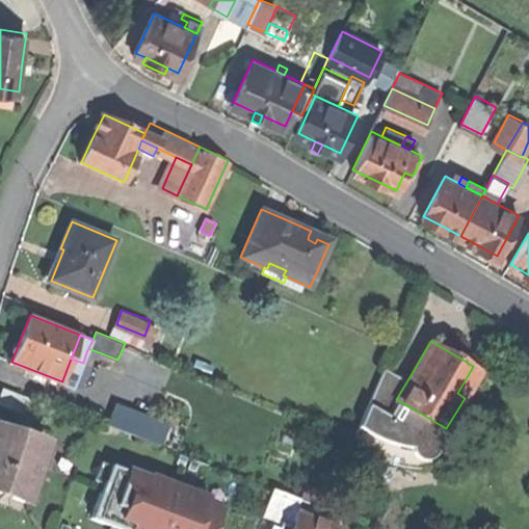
[(137,348),(125,343),(117,360),(130,364),(137,348)]
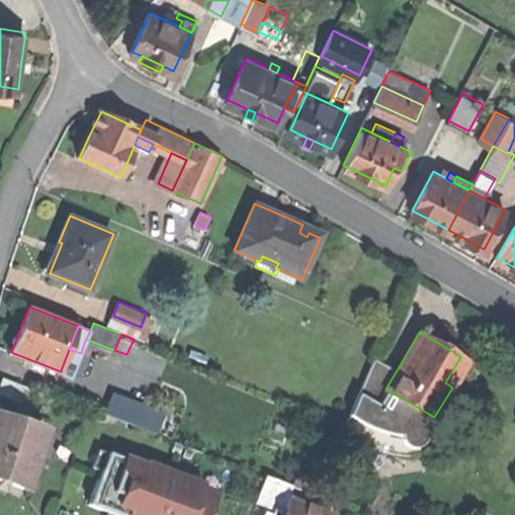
[(100,350),(84,343),(81,353),(69,349),(61,370),(74,375),(76,369),(79,370),(94,365),(100,350)]
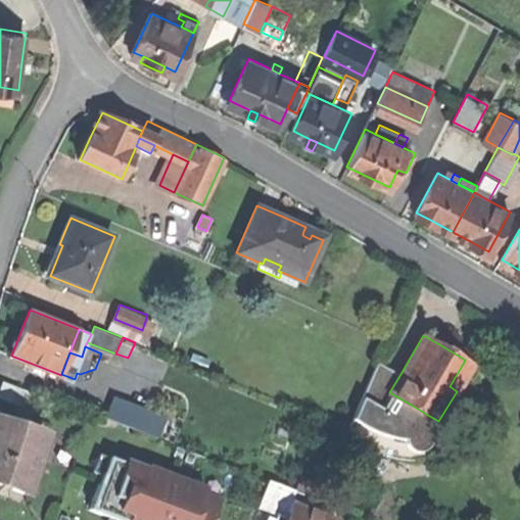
[(379,361),(364,395),(382,406),(389,392),(400,374),(379,361)]
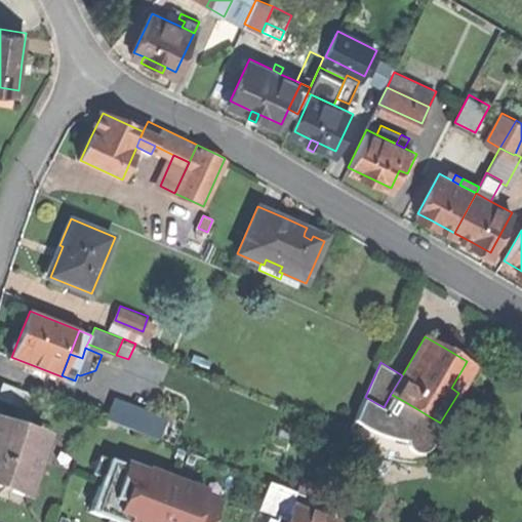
[(472,369),(465,365),(451,388),(458,393),(472,369)]
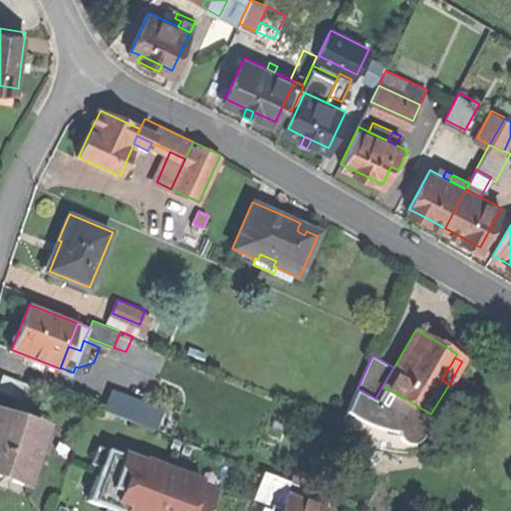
[(4,372),(0,385),(0,388),(27,398),(32,382),(4,372)]
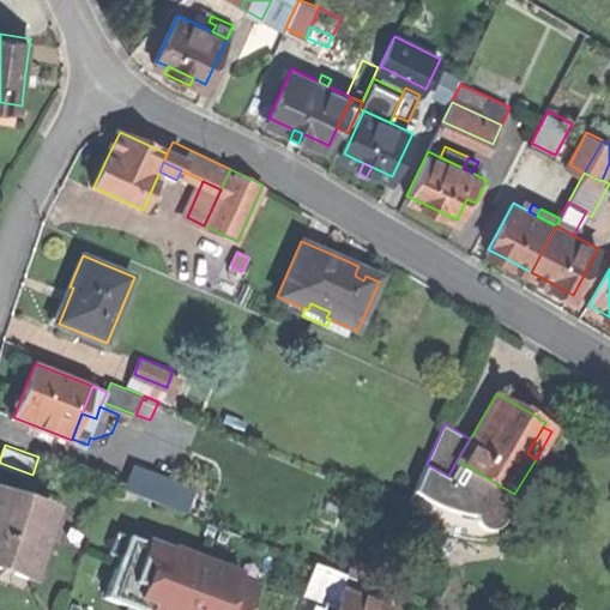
[(457,460),(448,476),(466,487),(476,471),(457,460)]
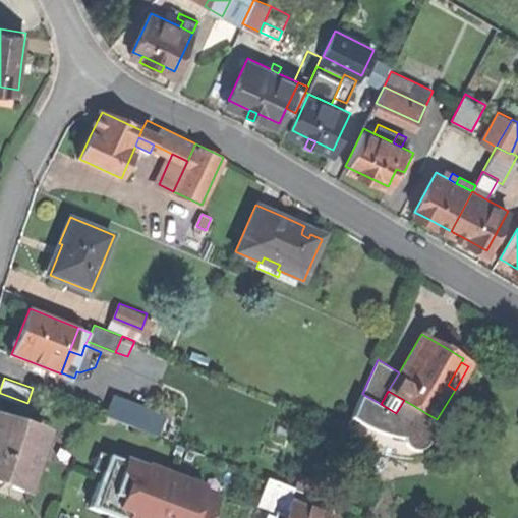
[(424,425),(429,415),(404,400),(396,413),(394,416),(379,407),(381,404),(362,394),(349,424),(388,441),(412,446),(414,450),(417,452),(424,454),(429,453),(434,451),(437,447),(437,443),(437,435),(435,430),(424,425)]
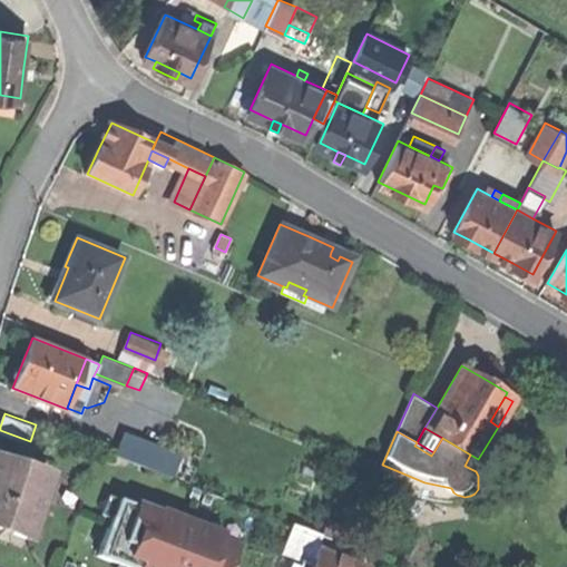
[(121,437),(115,455),(145,466),(152,448),(121,437)]
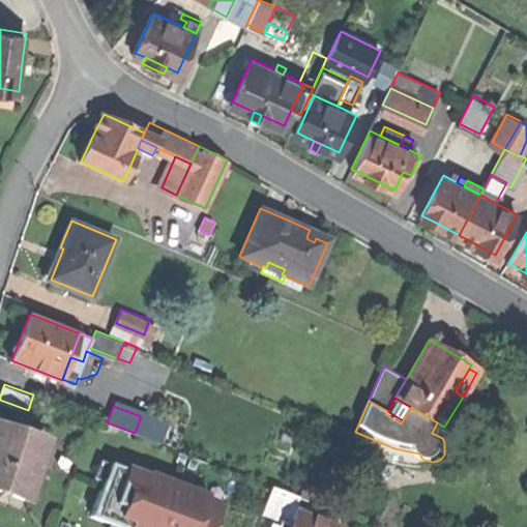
[(403,420),(387,411),(385,414),(401,423),(403,420)]
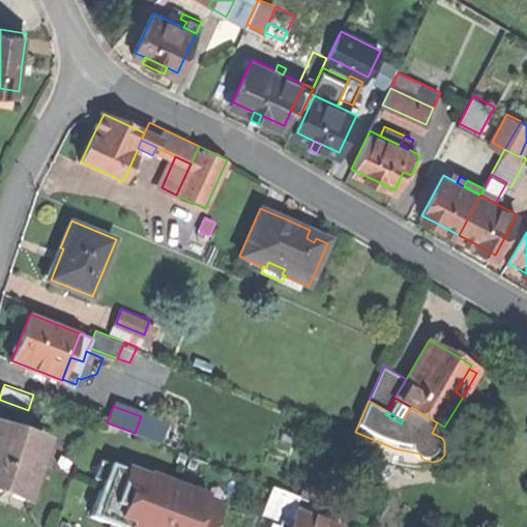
[(152,420),(141,416),(135,433),(146,437),(152,420)]
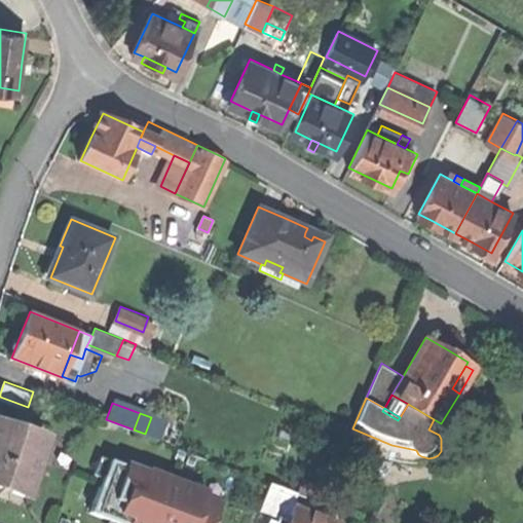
[(47,435),(0,419),(0,485),(11,489),(28,494),(40,457),(43,448),(47,435)]
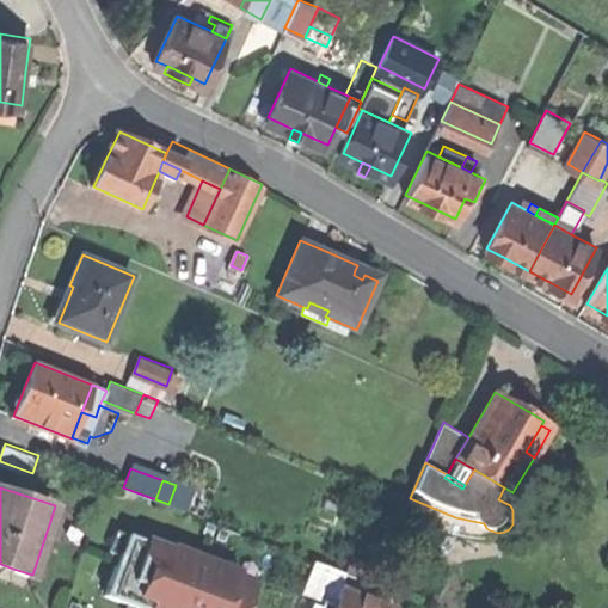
[(507,541),(504,532),(498,533),(490,530),(486,528),(484,523),(455,517),(410,498),(401,520),(452,540),(490,544),(507,541)]
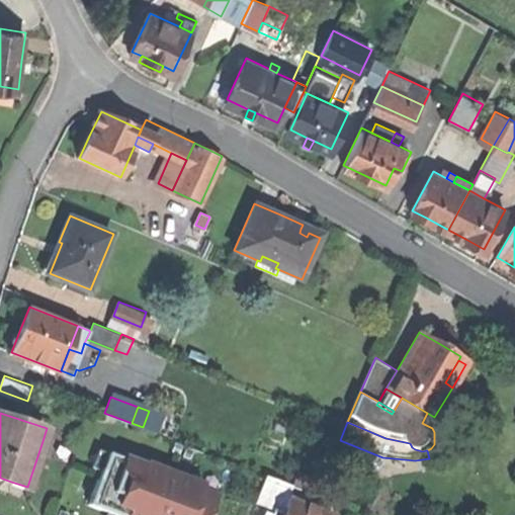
[(81,436),(72,462),(99,471),(108,446),(81,436)]
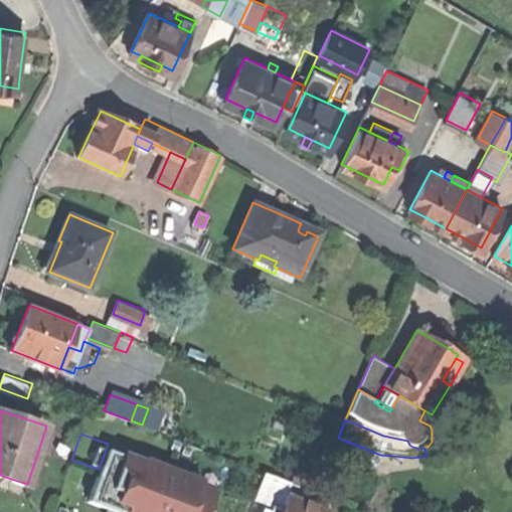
[(52,442),(42,439),(39,448),(49,451),(52,442)]
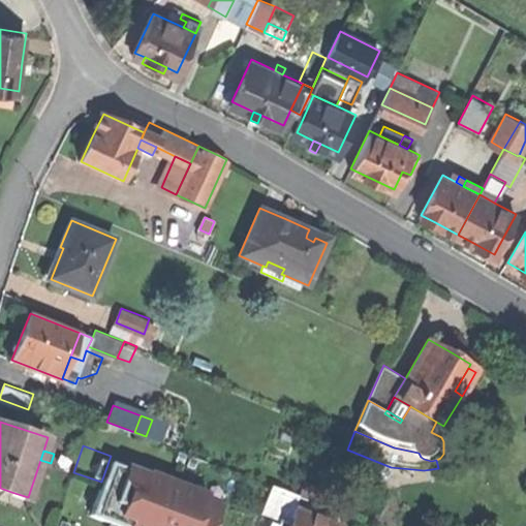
[(89,519),(112,525),(148,525),(165,473),(111,456),(101,482),(89,519)]
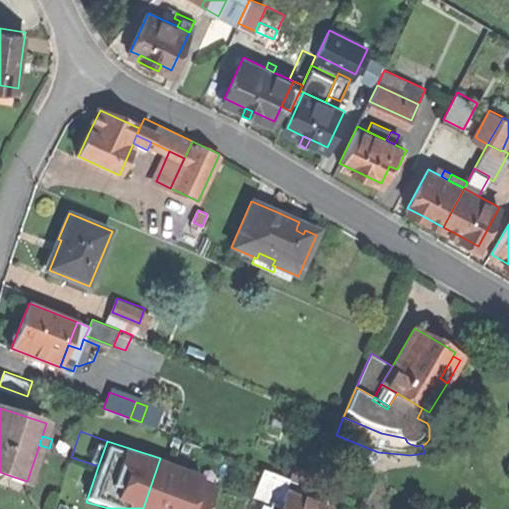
[(59,493),(86,502),(98,466),(71,457),(59,493)]
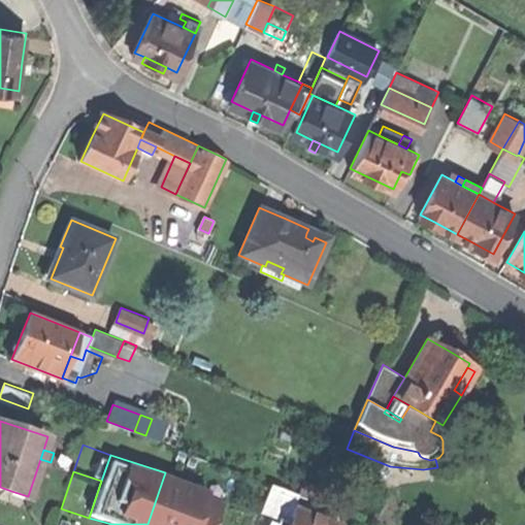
[(148,524),(170,524),(186,480),(165,472),(148,524)]
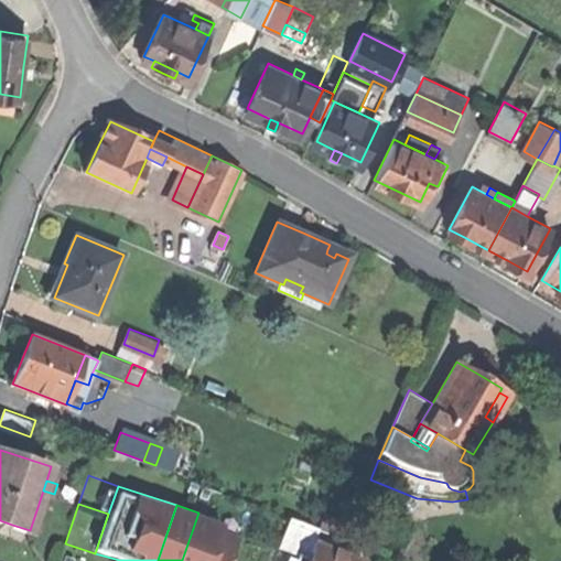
[(182,560),(237,560),(248,529),(198,513),(182,560)]
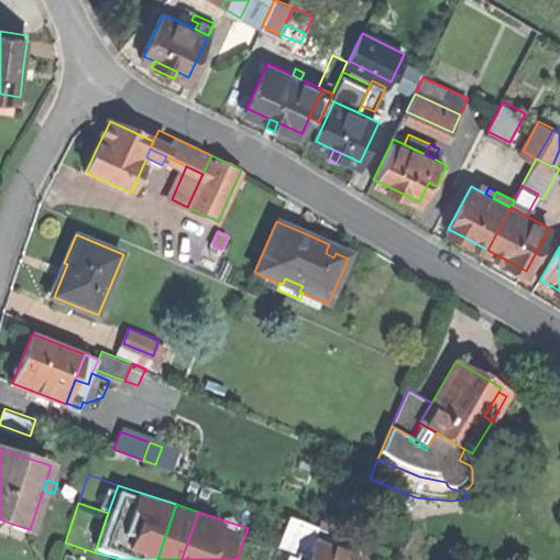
[(294,544),(310,550),(315,540),(319,526),(291,515),(282,539),(294,544)]
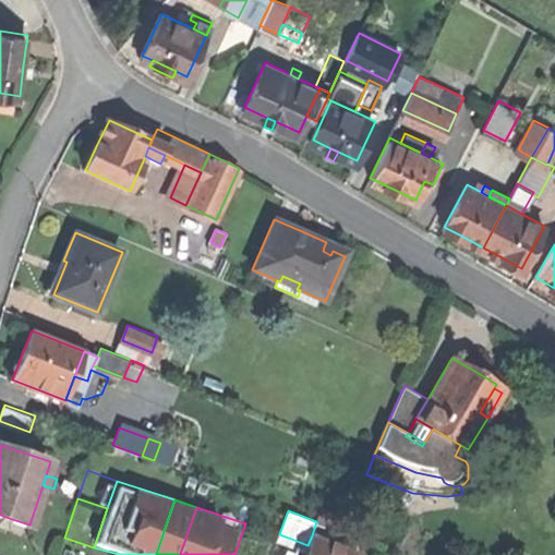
[(0,523),(9,528),(12,519),(0,515),(0,523)]
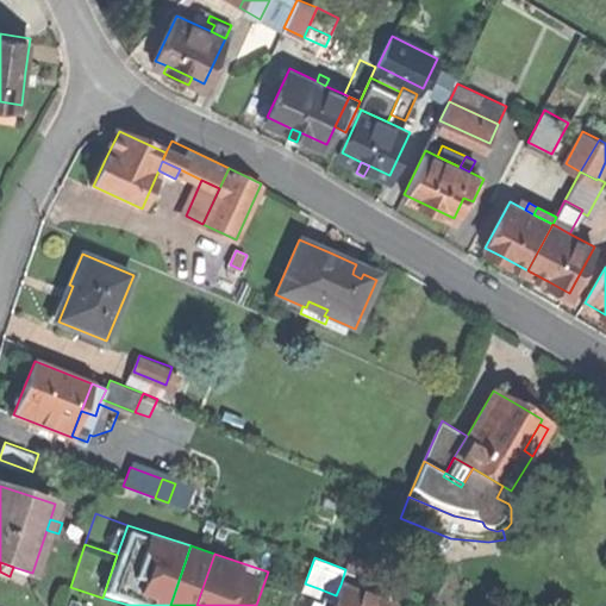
[(393,605),(394,605),(341,585),(336,595),(333,601),(331,605),(393,605)]
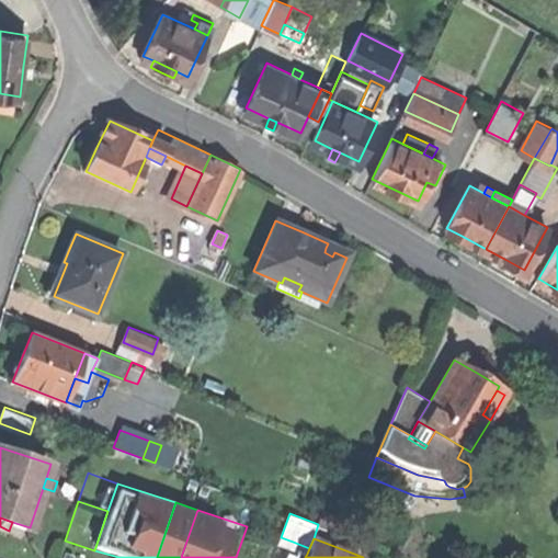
[(293,542),(291,547),(307,554),(309,548),(293,542)]
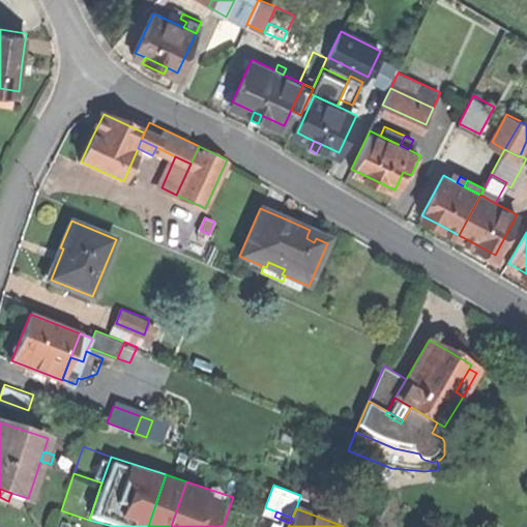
[(270,526),(288,526),(290,523),(274,517),(270,526)]
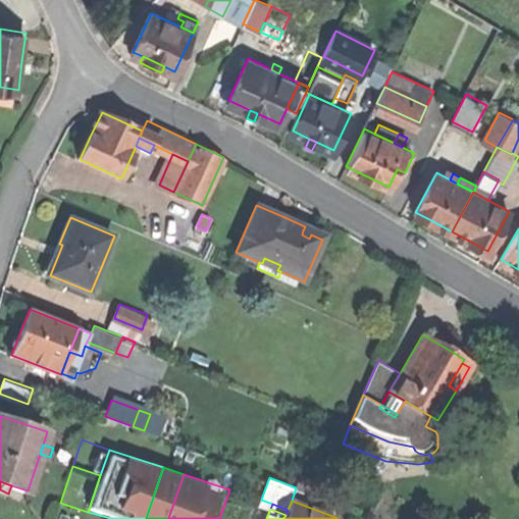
All buildings are outlined.
